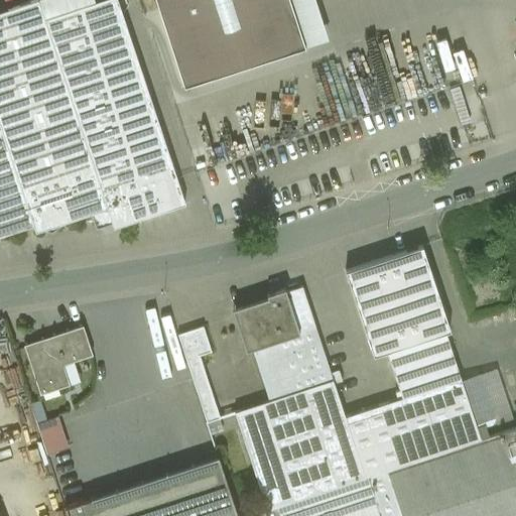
[(37,0),(34,0),(0,11),(0,235),(32,225),(35,232),(43,229),(51,232),(79,212),(81,210),(85,210),(88,210),(91,212),(96,228),(111,223),(43,18),(44,18),(37,0)]
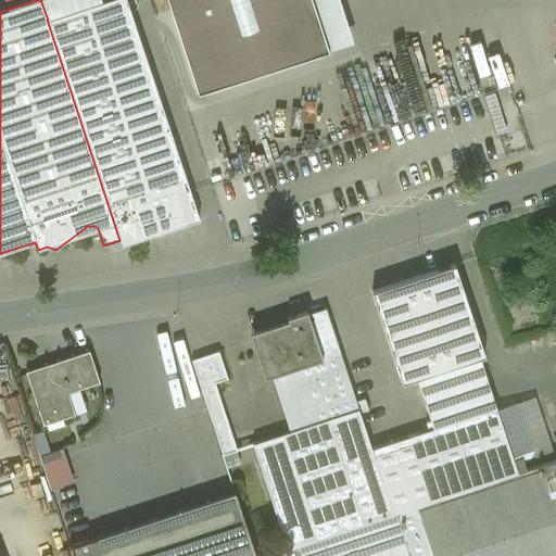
[(40,0),(48,20),(102,2),(101,0),(40,0)]
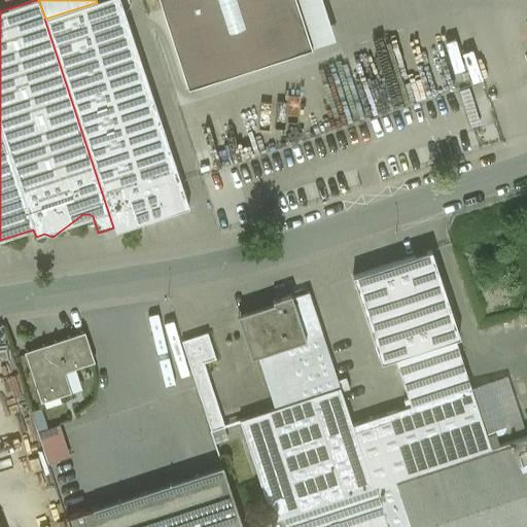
[(45,19),(44,19),(113,227),(115,232),(188,208),(119,0),(102,0),(97,2),(45,19)]
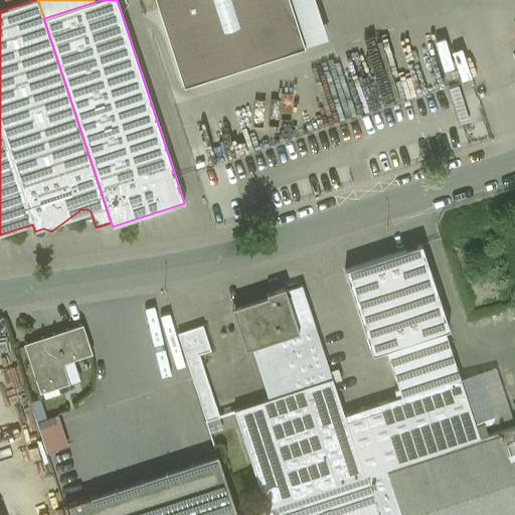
[(156,0),(184,86),(305,47),(289,0),(156,0)]
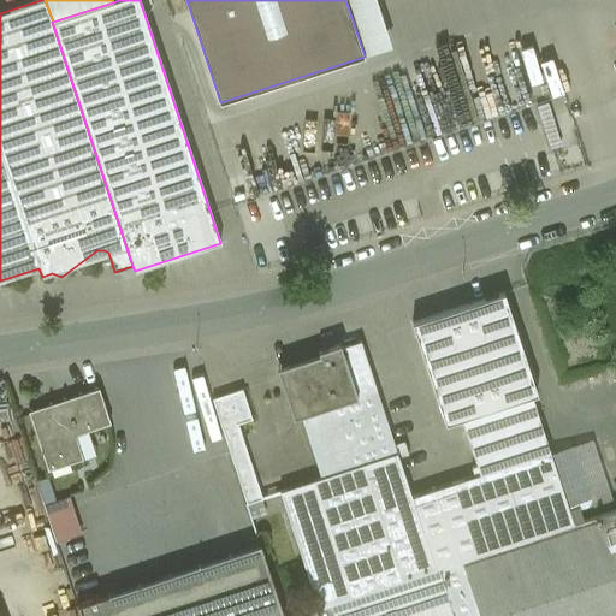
[(503,294),(412,324),(445,425),(461,419),(480,474),(550,451),(531,396),(537,395),(503,294)]
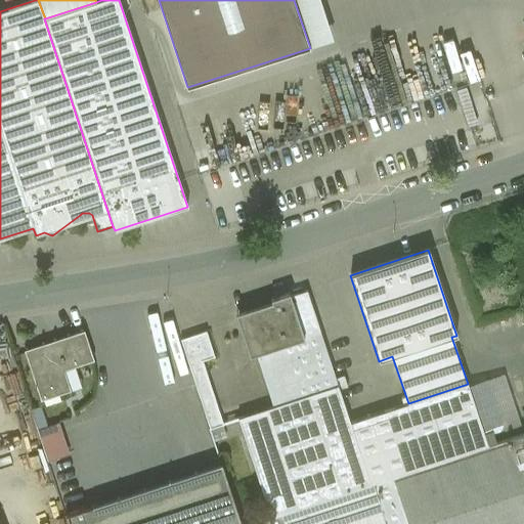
[(281,284),(272,287),(275,296),(285,292),(281,284)]
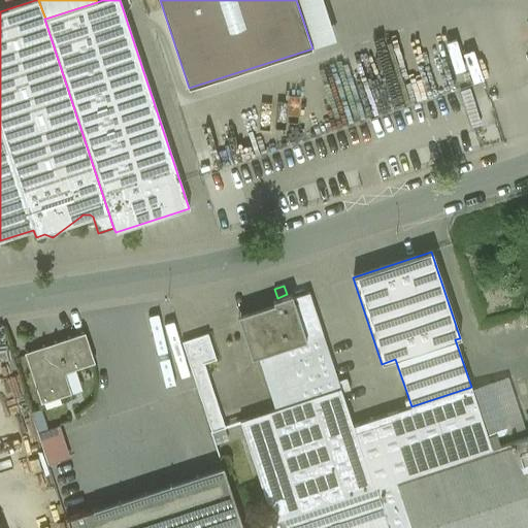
[(292,298),(291,295),(272,301),(275,311),(246,321),(275,409),(340,389),(309,293),(292,298)]
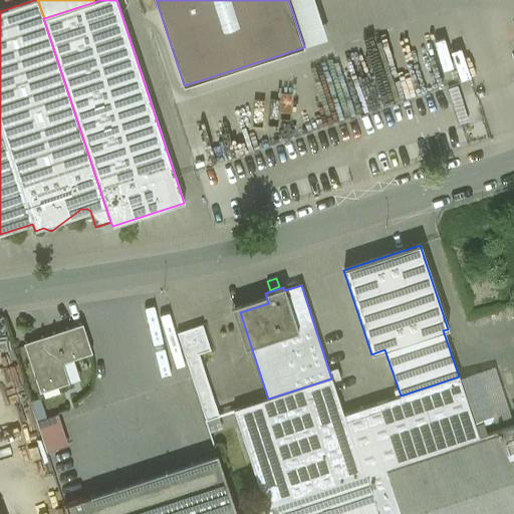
[(82,324),(23,343),(39,392),(68,382),(62,362),(91,353),(82,324)]
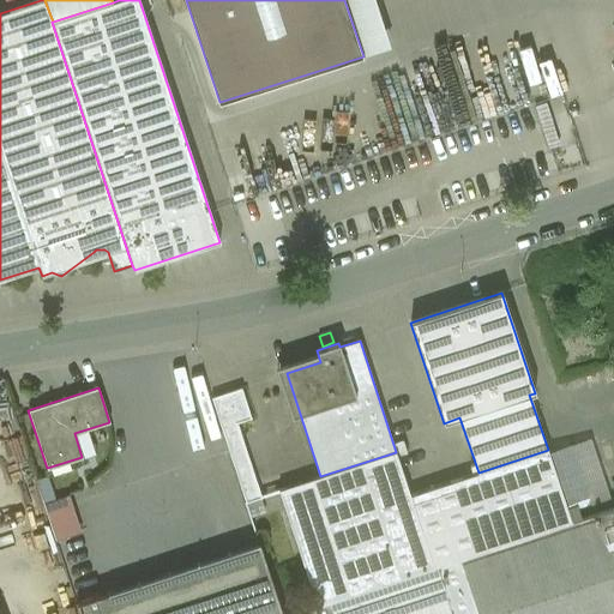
[(241,389),(211,398),(229,447),(242,439),(236,422),(251,419),(241,389)]
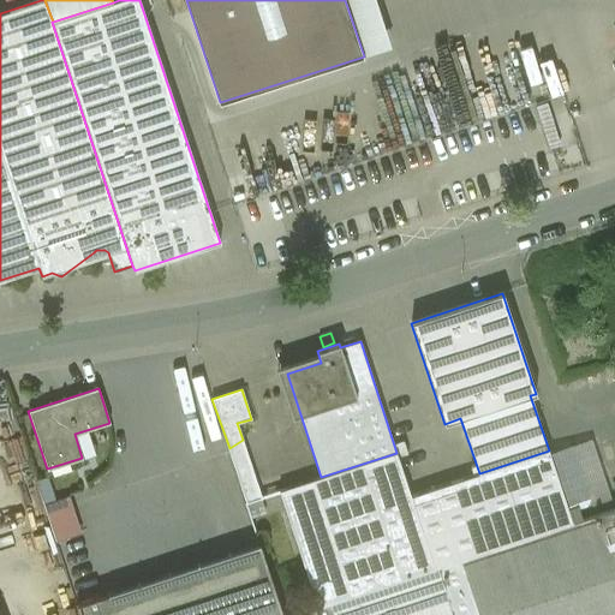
[(256,479),(243,440),(230,448),(240,481),(256,479)]
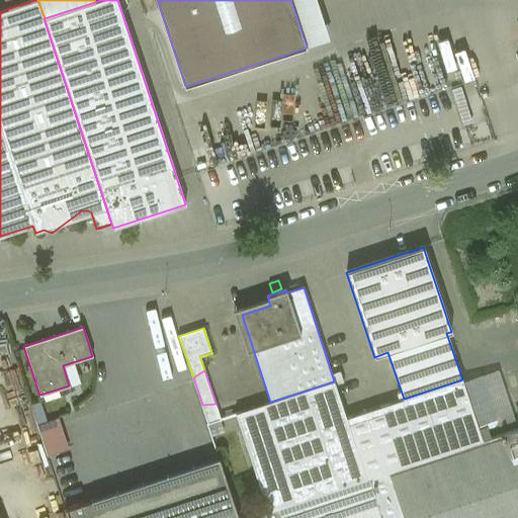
[(499,370),(462,381),(479,430),(515,418),(499,370)]
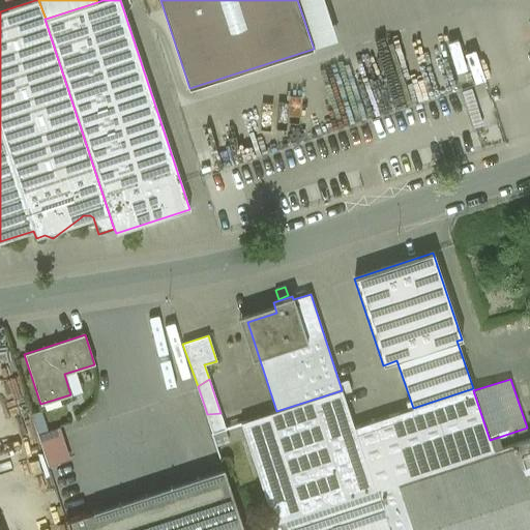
[(413,408),(354,428),(375,490),(377,490),(488,452),(493,450),(490,440),(473,390),(473,388),(413,408)]
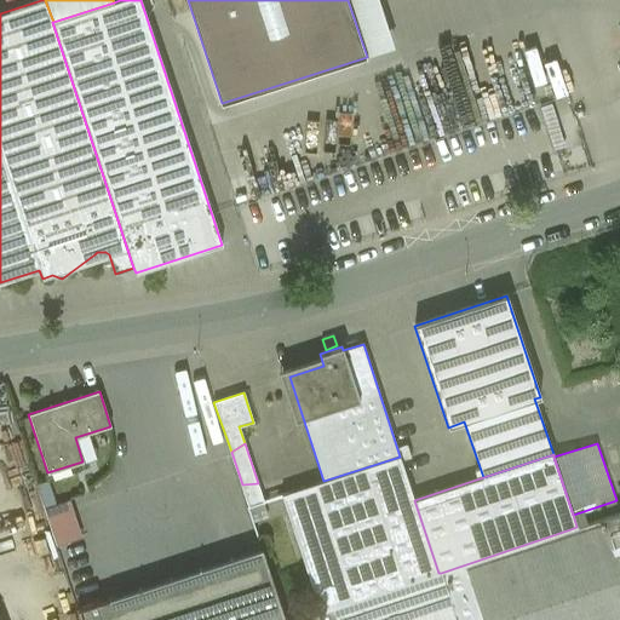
[(323,481),(281,494),(320,612),(333,608),(438,573),(414,500),(400,457),(323,481)]
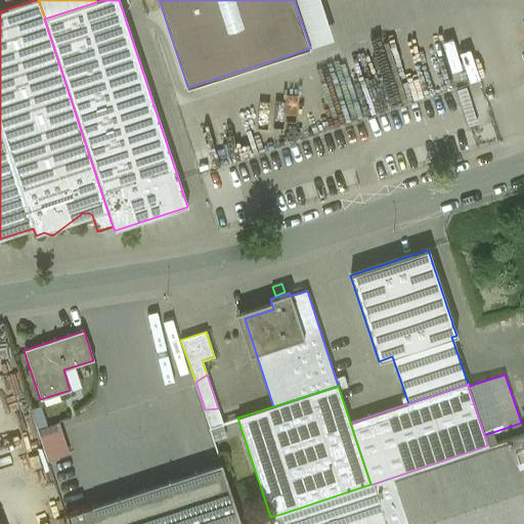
[(218,408),(205,409),(210,429),(223,425),(218,408)]
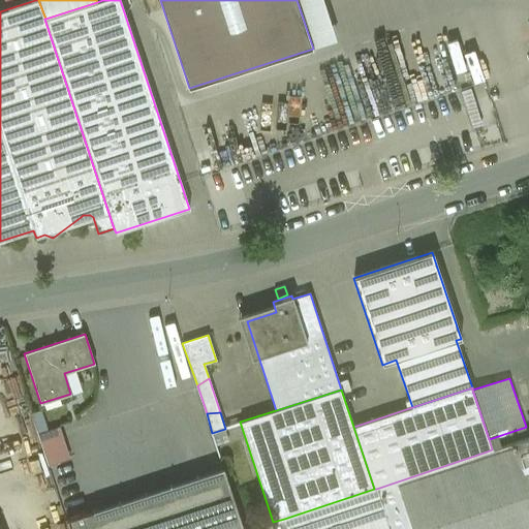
[(69,459),(60,427),(38,433),(49,465),(69,459)]
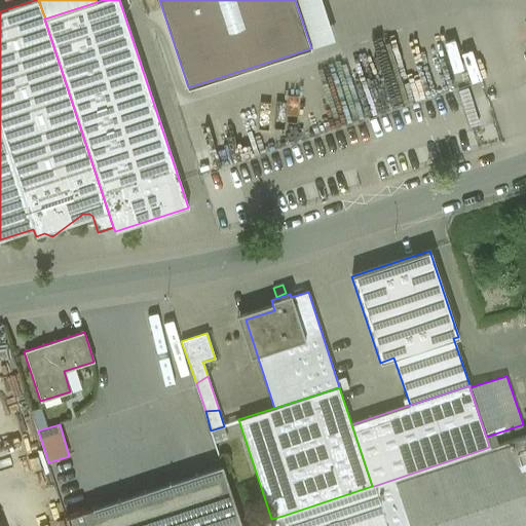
[(484,449),(393,479),(409,525),(525,525),(525,485),(519,462),(525,459),(525,435),(489,447),(484,449)]
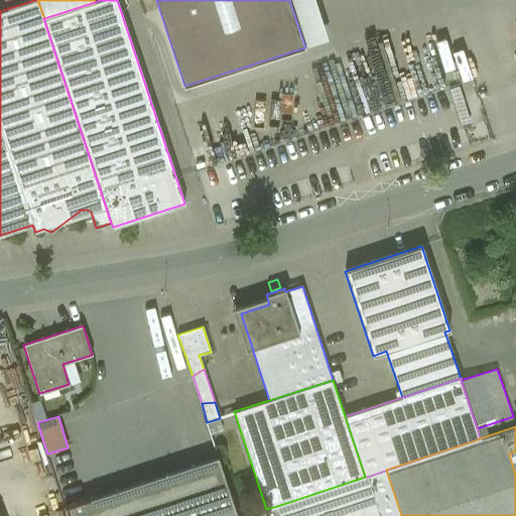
[(237,515),(218,457),(63,507),(67,515),(237,515)]
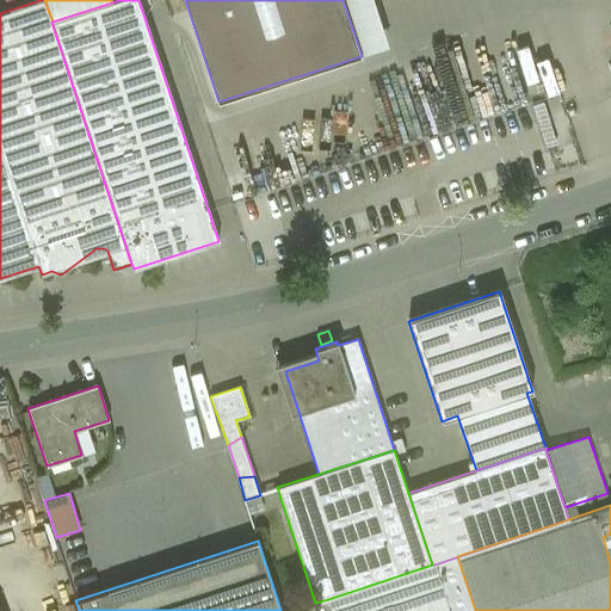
[(475,610),(457,556),(434,565),(449,610),(475,610)]
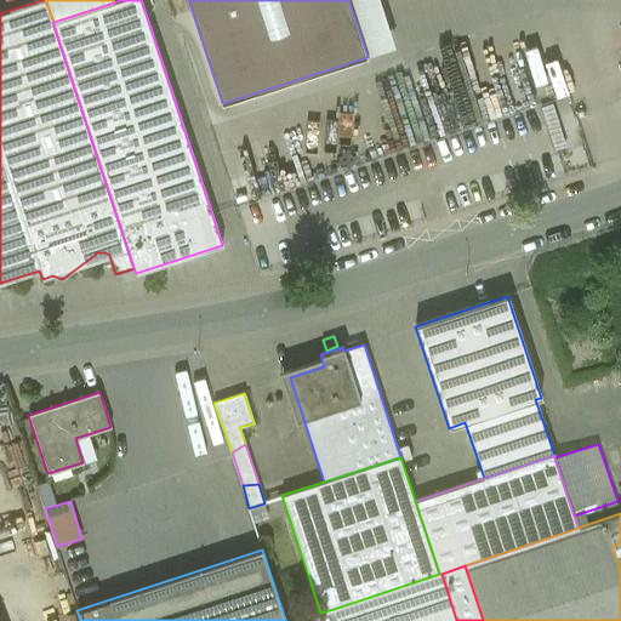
[(439,574),(334,609),(337,620),(456,620),(442,574),(439,574)]
